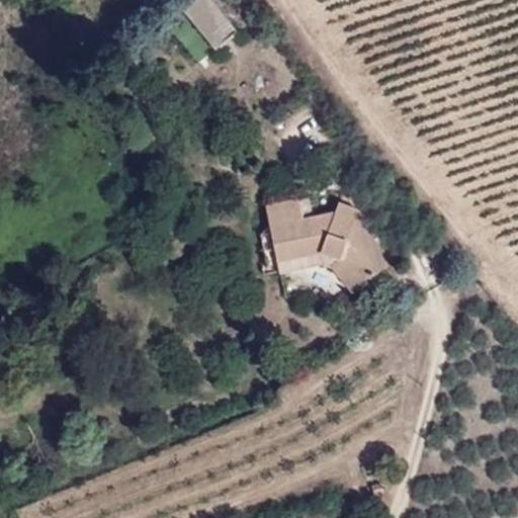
[(239,27),(217,0),(191,0),(183,7),(217,49),(239,27)]
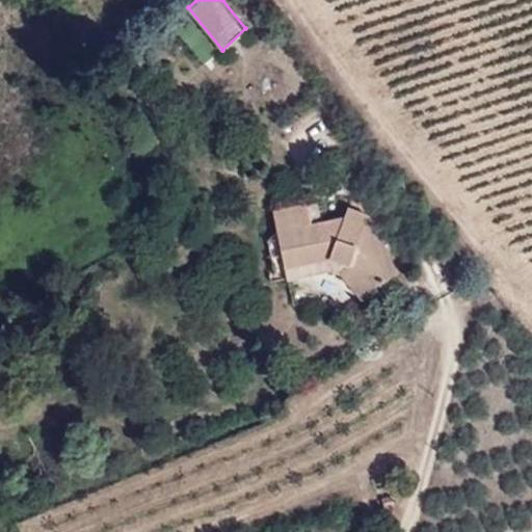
[(285,267),(329,258),(351,265),(373,293),(407,263),(369,213),(364,223),(345,216),(314,222),(309,202),(273,210),(285,267)]
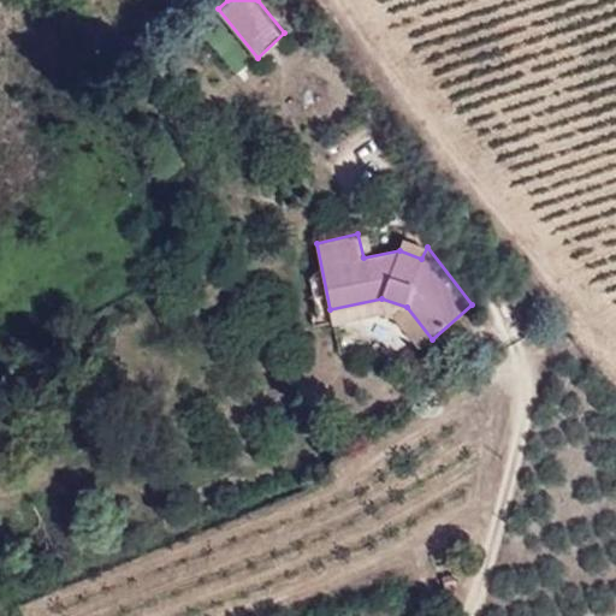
[(403,240),(400,250),(421,259),(427,247),(403,240)]
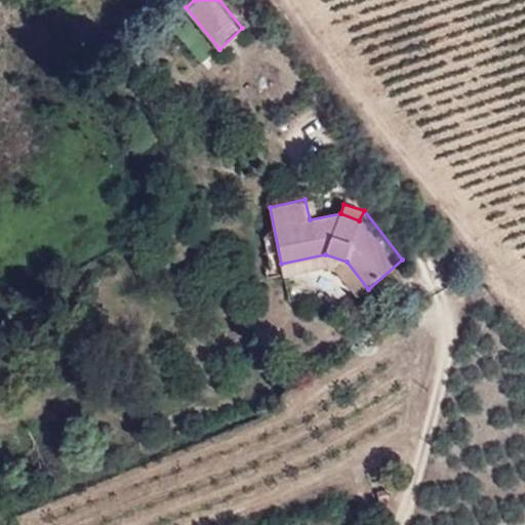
[(176,240),(187,232),(178,219),(166,227),(176,240)]
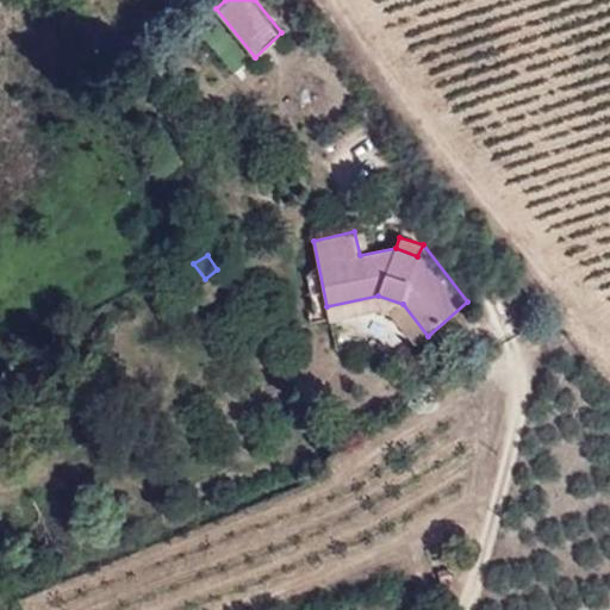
[(403,304),(378,296),(418,344),(428,336),(403,304)]
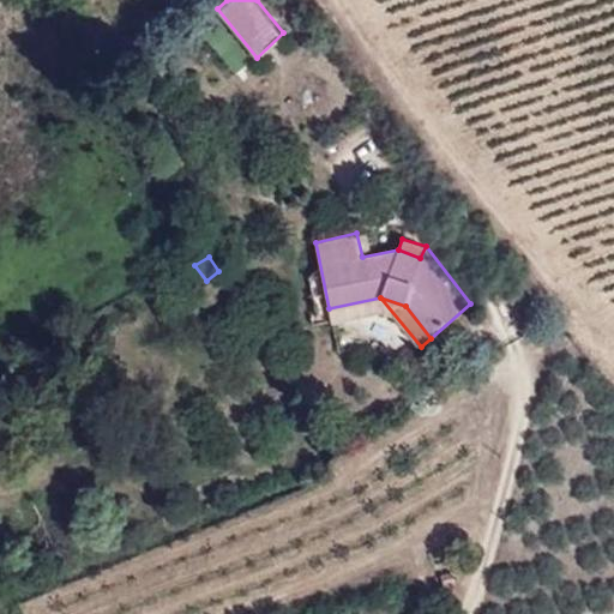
[(457,581),(453,570),(440,575),(445,585),(457,581)]
